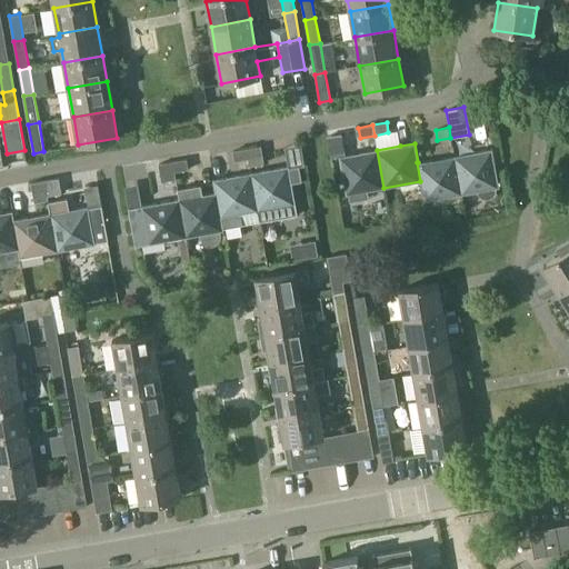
[(259,146),(245,149),(247,159),(246,159),(248,166),(262,163),(259,146)]
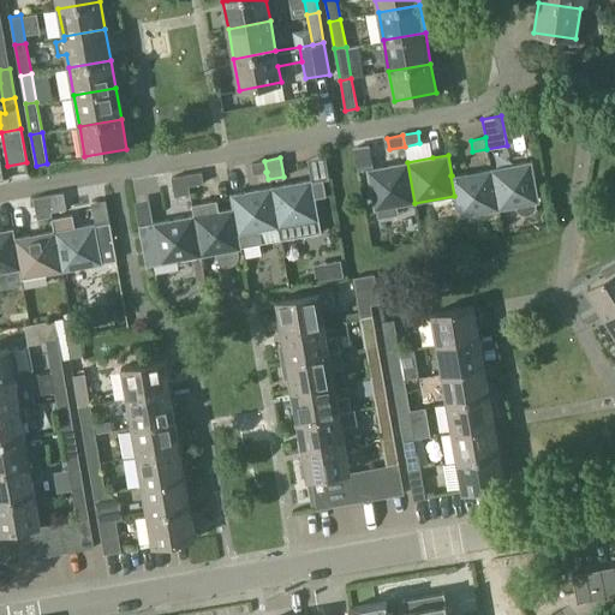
[(264,161),(249,163),(251,174),(266,172),(267,172),(264,161)]
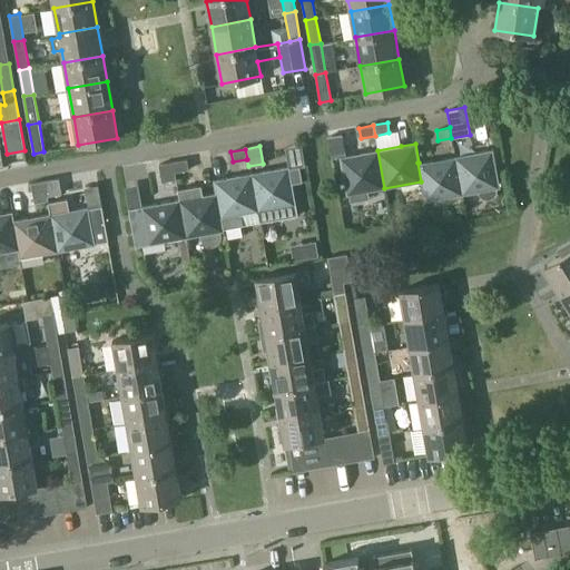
[(492,149),(454,156),(462,195),(478,192),(480,197),(484,199),(489,199),(494,196),(497,192),(497,188),(499,188),(500,188),(493,149),(492,149)]
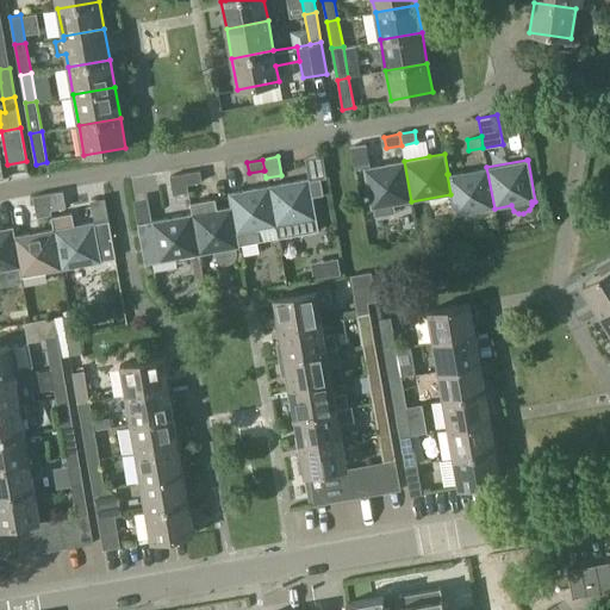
[(404,161),(363,168),(372,209),(373,207),(375,216),(394,212),(393,204),(411,201),(404,161)]
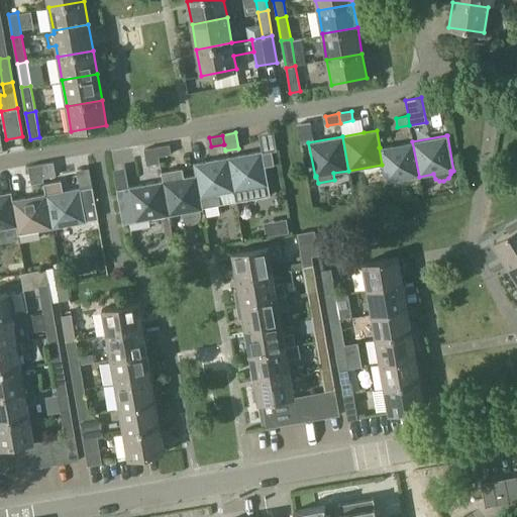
[(380,147),(379,147),(382,165),(385,183),(419,177),(412,141),(380,147)]
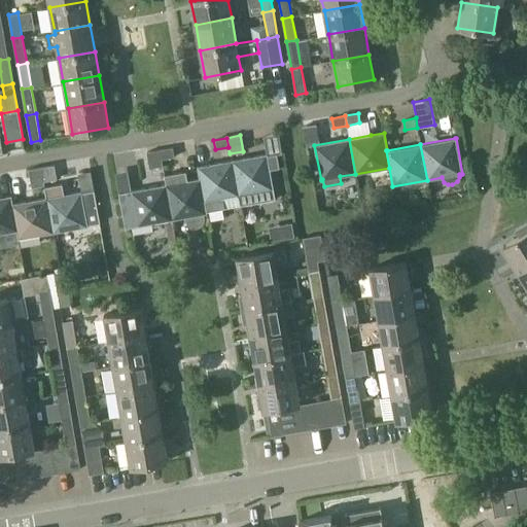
[(161,149),(162,160),(174,156),(173,147),(161,149)]
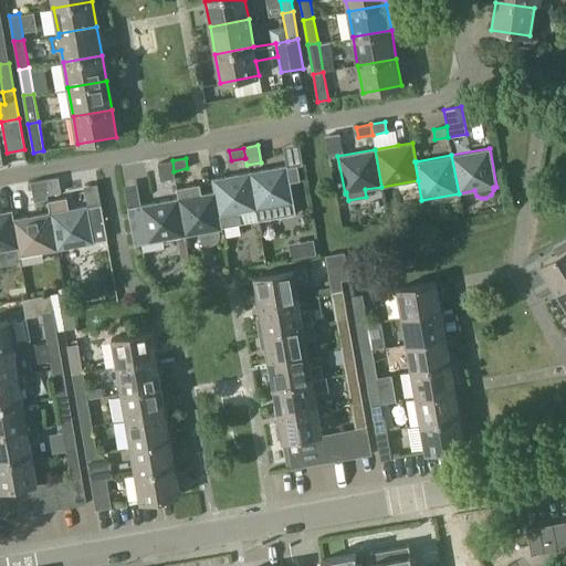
[(175,179),(174,171),(173,160),(157,164),(161,181),(175,179)]
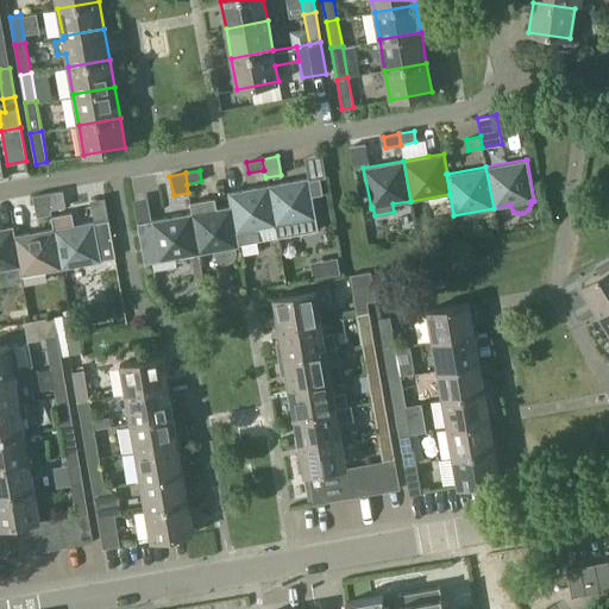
[(308,177),(267,184),(275,226),(277,240),(319,232),(312,195),(322,194),(320,177),(309,180),(308,177)]
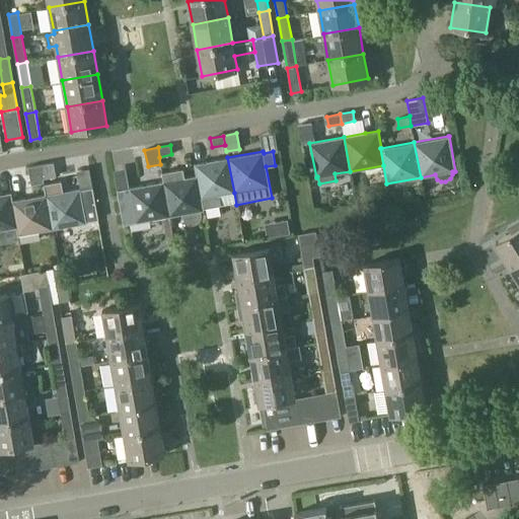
[(195,163),(204,210),(221,207),(219,195),(234,193),(227,157),(195,163)]
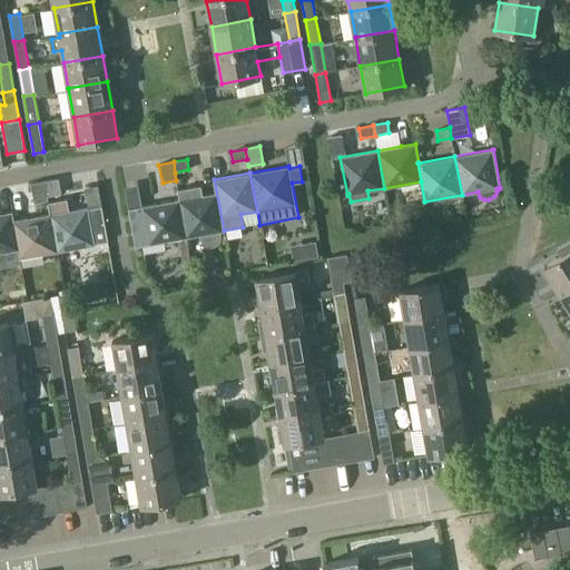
[(45,180),(47,192),(48,199),(61,197),(58,178),(45,180)]
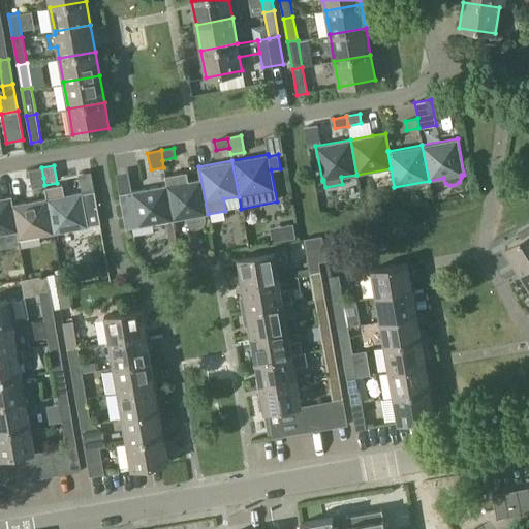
[(165,176),(166,185),(173,220),(185,218),(187,224),(192,229),(199,229),(205,225),(206,220),(206,214),(208,214),(198,166),(200,179),(184,182),(182,173),(165,176)]
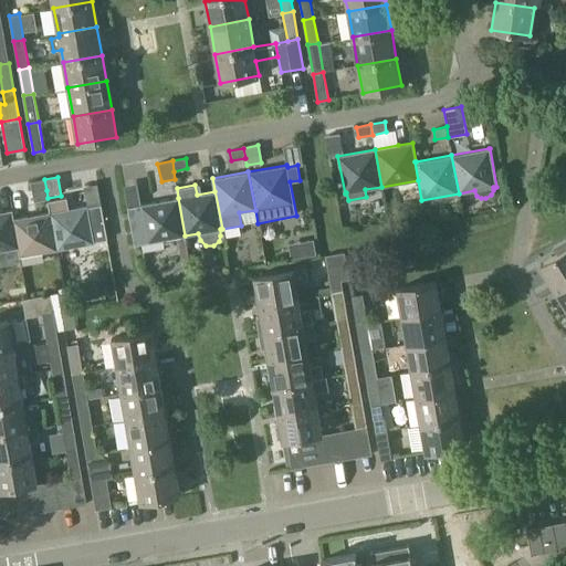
[(48,199),(48,198),(46,190),(44,179),(30,181),(34,201),(48,199)]
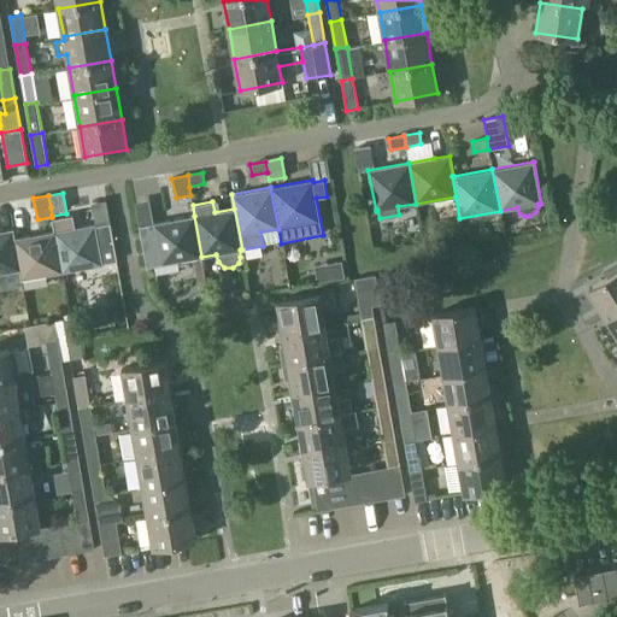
[(97,201),(82,205),(86,223),(100,221),(97,201)]
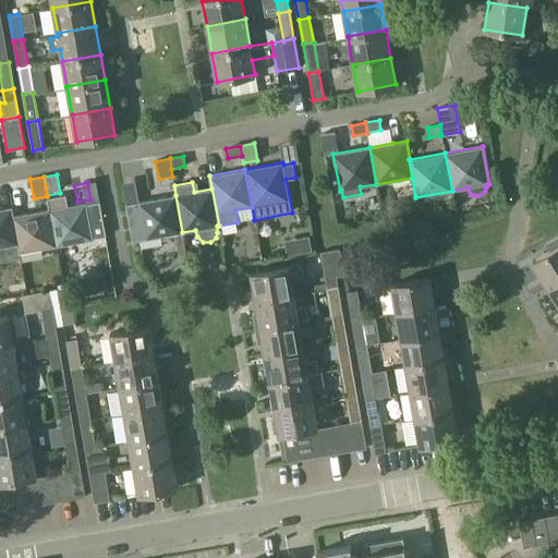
[(48,197),(49,209),(56,246),(93,240),(93,238),(106,235),(100,202),(87,204),(86,203),(69,205),(67,194),(48,197)]
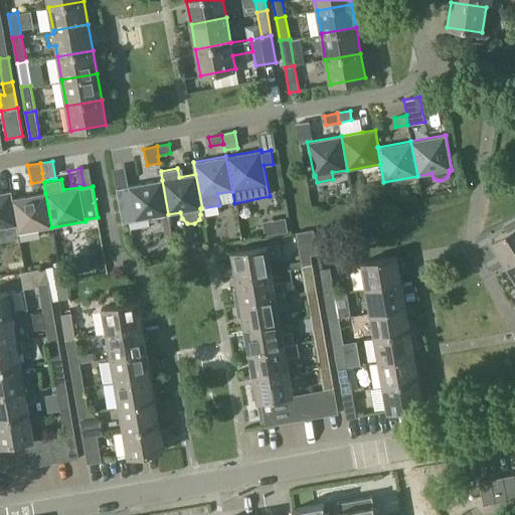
[(162,180),(116,188),(123,222),(168,214),(162,180)]
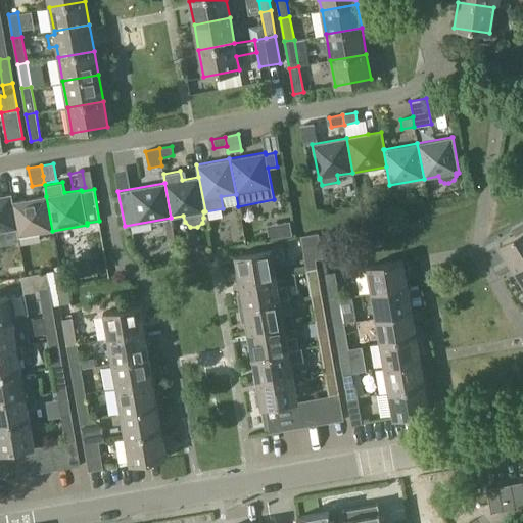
[(19,237),(13,201),(11,194),(0,195),(0,232),(16,229),(18,237),(19,237)]
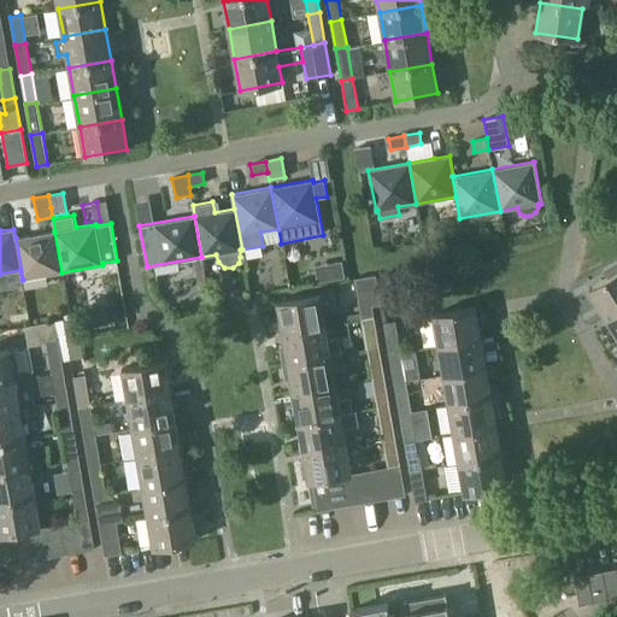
[(23,280),(62,272),(54,231),(16,238),(23,280)]
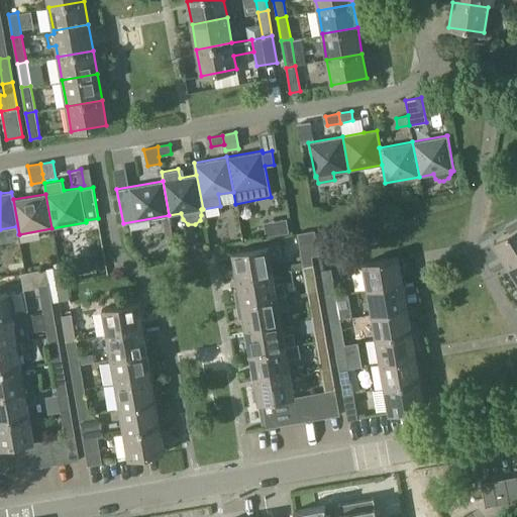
[(510,232),(493,242),(507,265),(516,259),(516,217),(505,225),(510,232)]
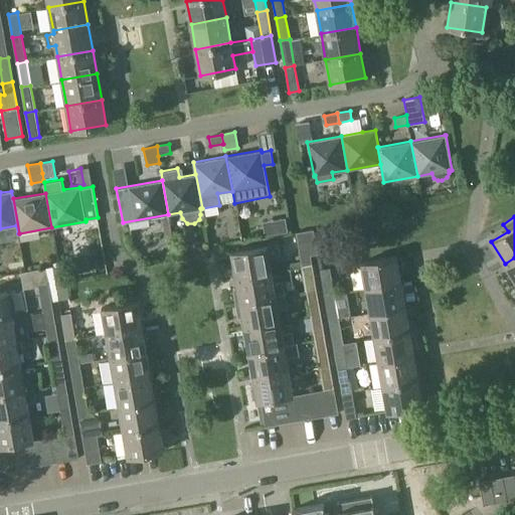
[(259,236),(283,231),(281,217),(255,222),(259,236)]
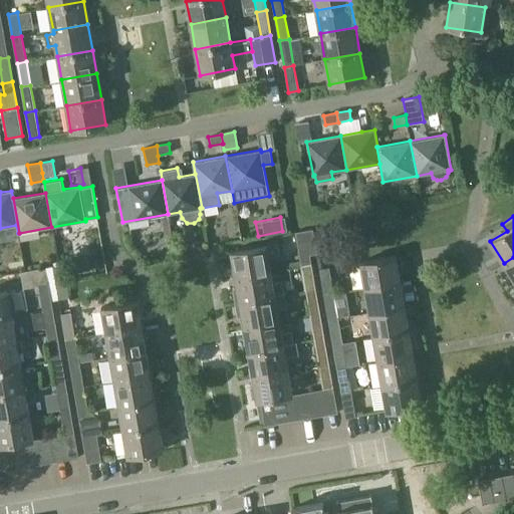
[(302,267),(312,265),(310,255),(317,253),(312,229),(295,232),(302,267)]
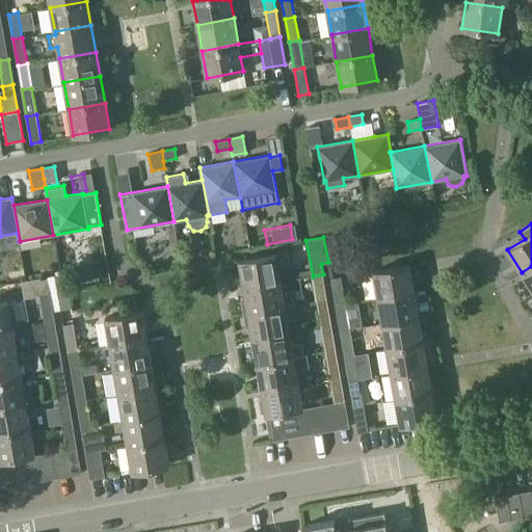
[(244,288),(281,282),(277,266),(290,264),(288,251),(239,261),(244,288)]
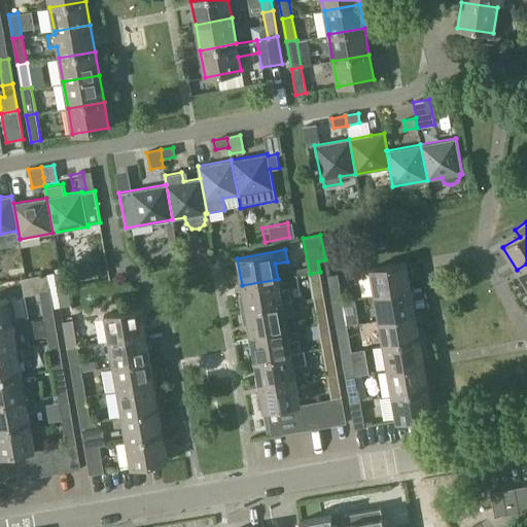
[(374,296),(411,290),(406,262),(370,269),(374,296)]
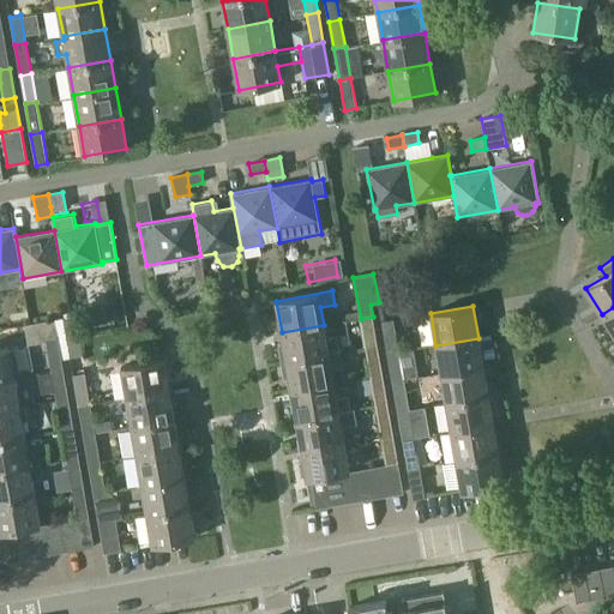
[(613,307),(602,314),(613,333),(613,307)]
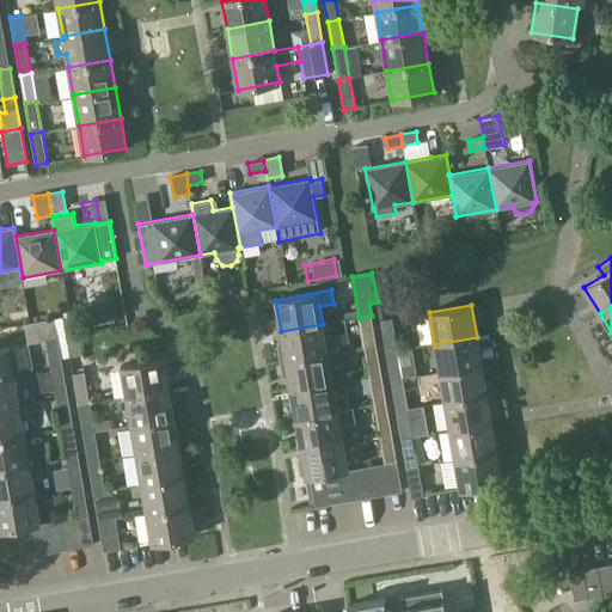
[(51,371),(63,368),(61,354),(71,352),(65,316),(24,324),(28,343),(46,340),(51,371)]
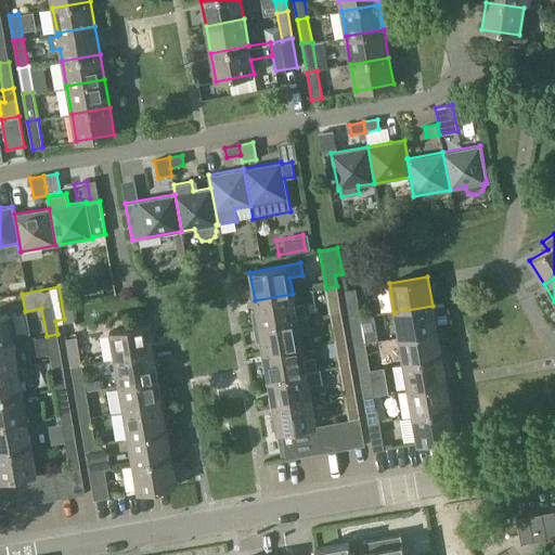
[(331,314),(341,313),(337,286),(326,288),(331,314)]
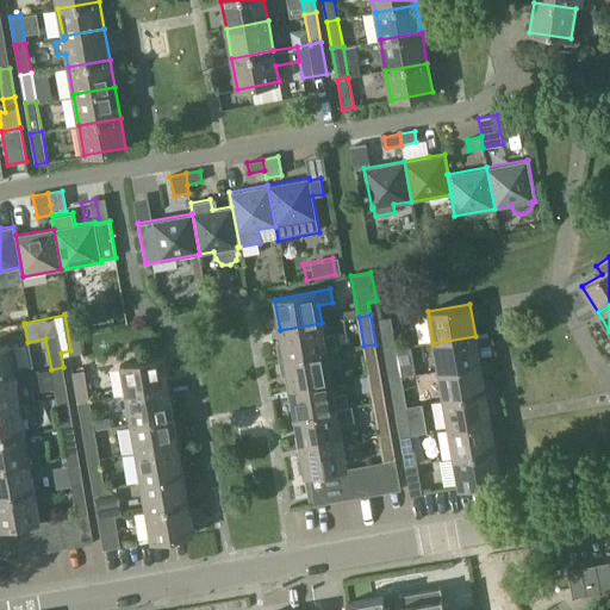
[(349,317),(327,319),(329,332),(352,329),(349,317)]
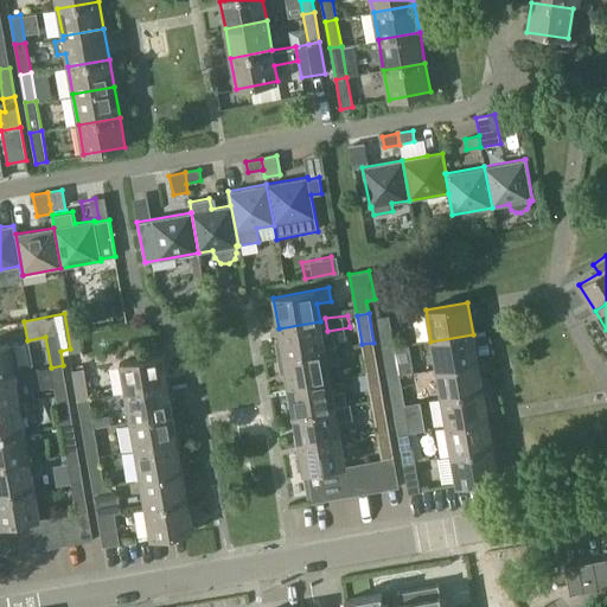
[(383,350),(395,347),(389,315),(377,318),(383,350)]
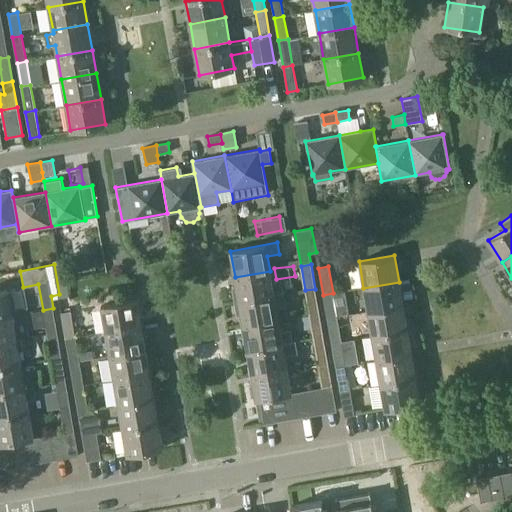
[(236,287),(232,288),(234,302),(285,294),(283,282),(272,283),(270,271),(235,277),(236,287)]
